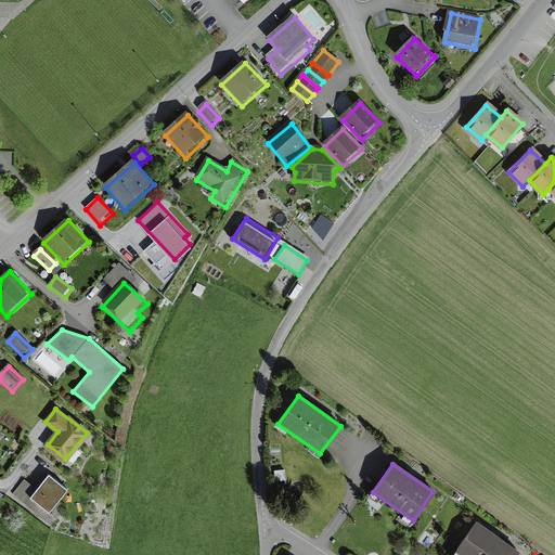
[(49,474),(30,498),(49,513),(67,489),(49,474)]
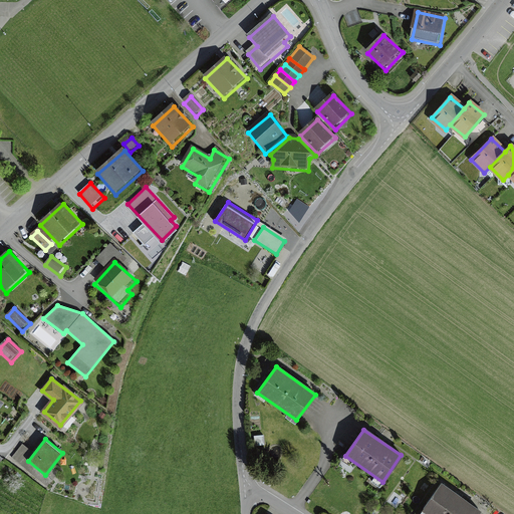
[(476,513),(479,512),(441,486),(424,511),(427,513),(476,513)]
